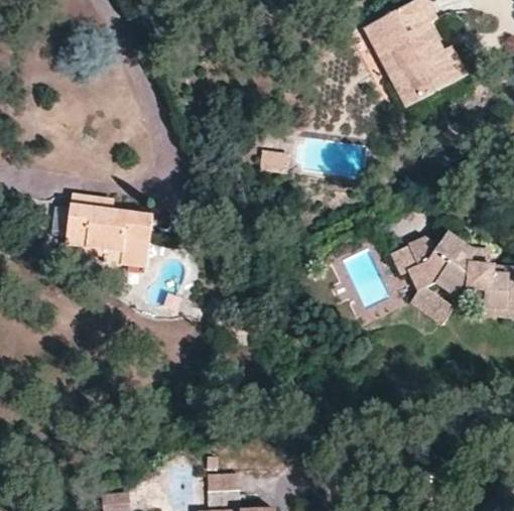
[(145,0),(137,4),(146,22),(156,18),(147,0),(145,0)]
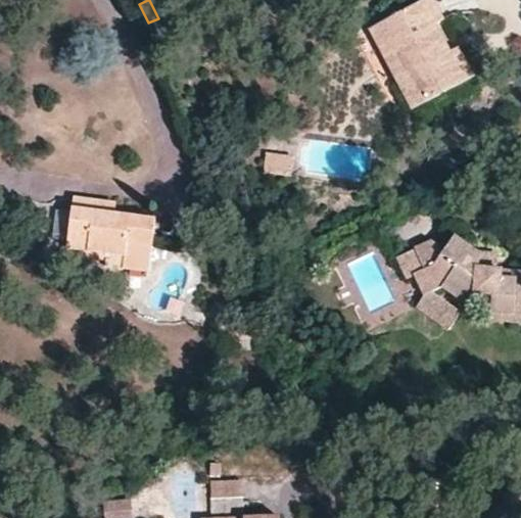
[(419,0),(370,26),(412,103),(471,74),(458,47),(445,52),(430,24),(442,17),(433,0),(419,0)]
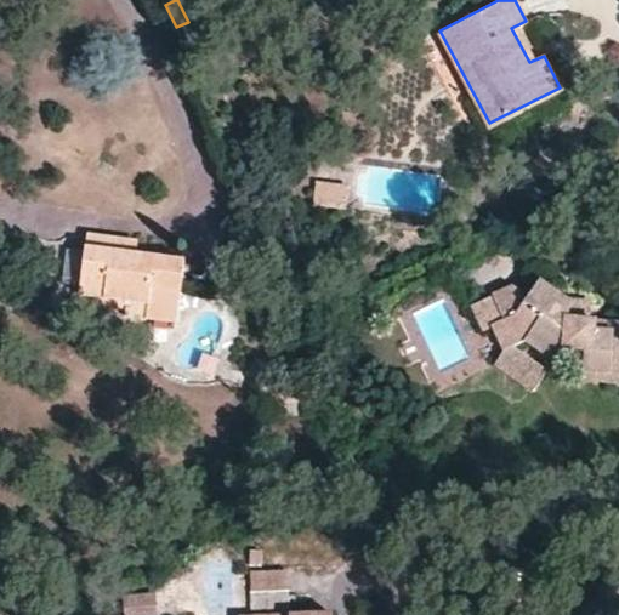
[(345,183),(313,180),(310,199),(342,203),(345,183)]
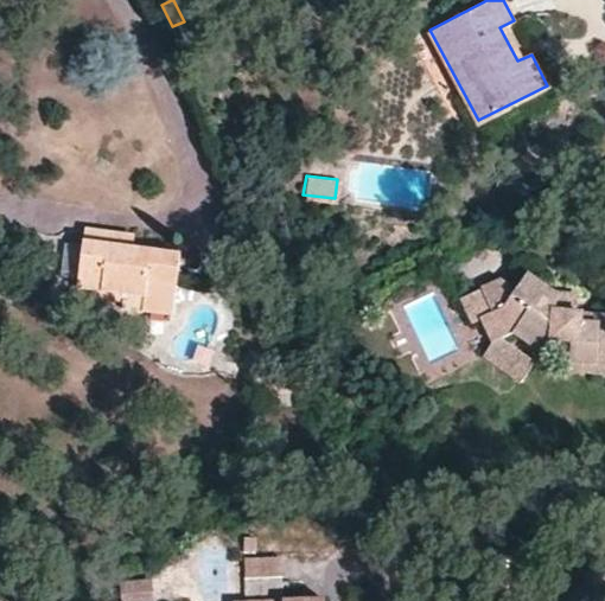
[(84,224),(82,238),(131,243),(133,230),(84,224)]
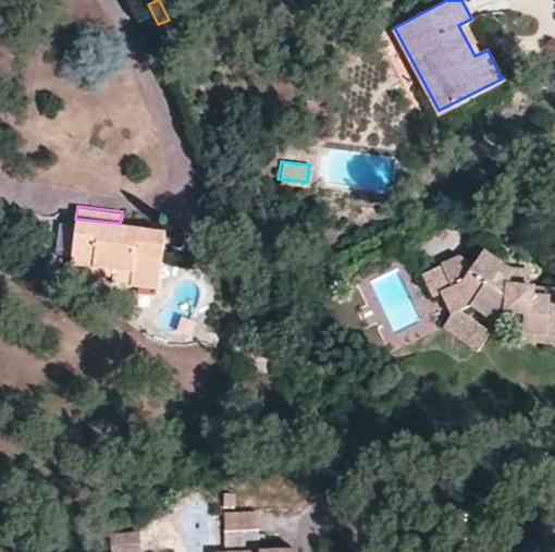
[(72,250),(75,220),(60,218),(56,248),(72,250)]
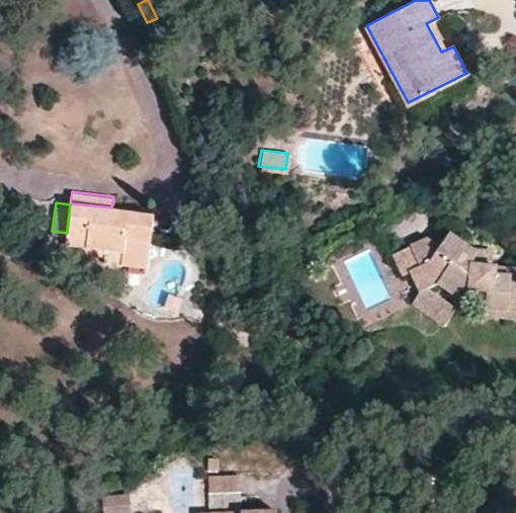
[(111,207),(70,203),(70,204),(67,233),(66,241),(122,248),(121,259),(146,262),(152,214),(111,207)]
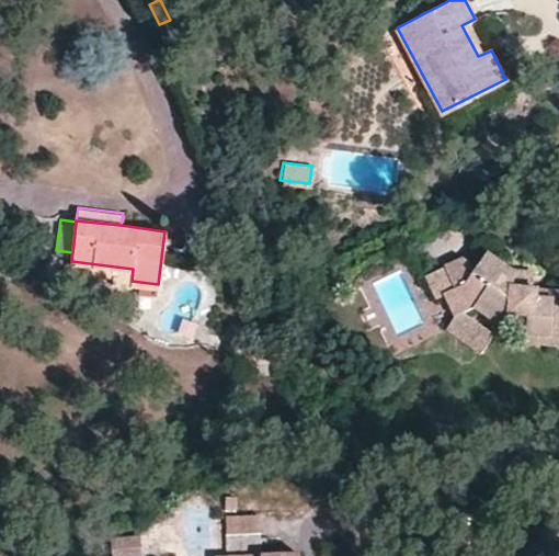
[(463,254),(443,263),(453,285),(445,291),(455,314),(475,304),(498,320),(499,318),(523,319),(524,339),(558,340),(558,286),(528,285),(510,284),(510,268),(486,249),(475,264),(463,254)]
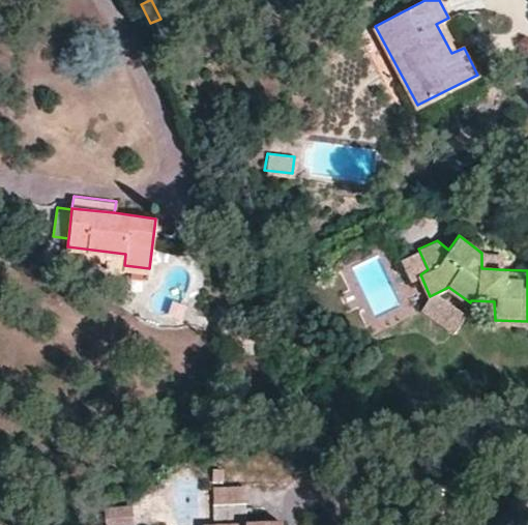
[(107,263),(124,265),(125,254),(67,246),(66,255),(106,257),(107,263)]
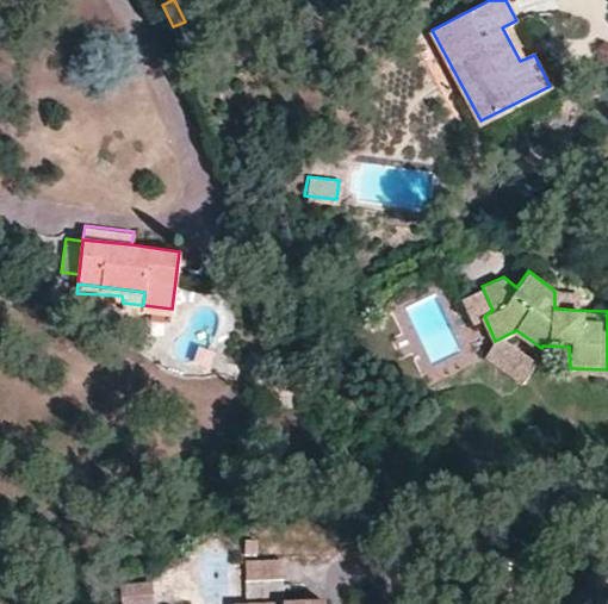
[(492,310),(482,286),(463,296),(473,319),(484,316),(492,310)]
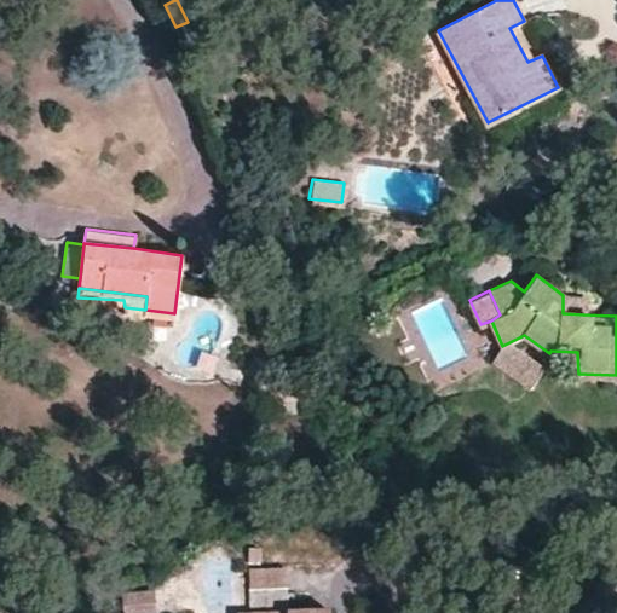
[(584,295),(563,295),(563,313),(583,314),(584,295)]
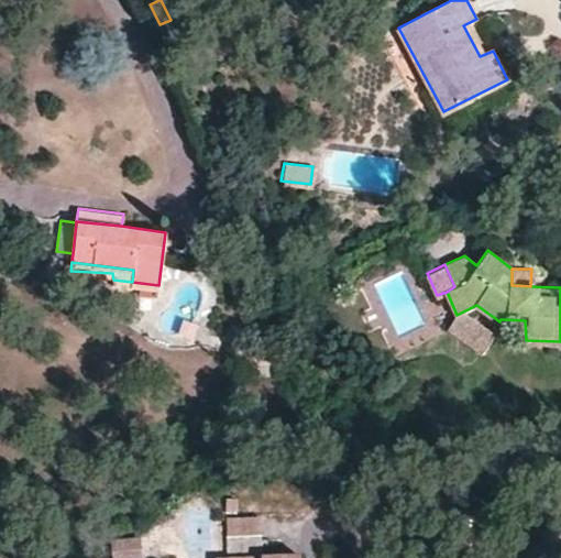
[(476,305),(457,315),(449,327),(481,348),(499,321),(476,305)]
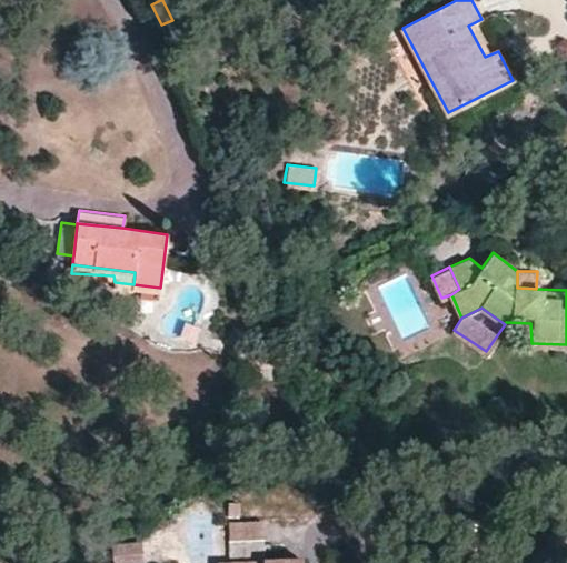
[(274,347),(256,348),(257,360),(249,361),(250,372),(274,372),(274,347)]
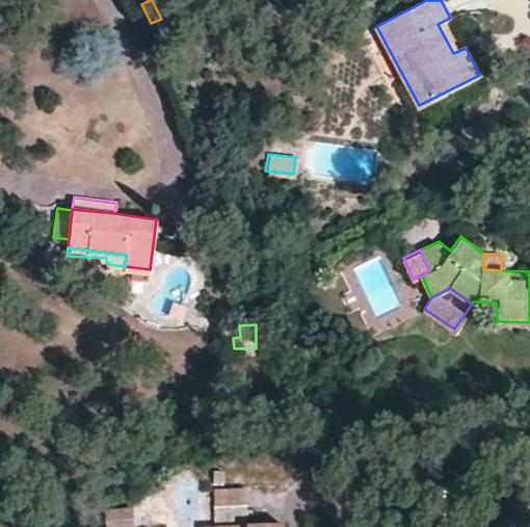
[(131,522),(130,505),(106,506),(107,524),(131,522)]
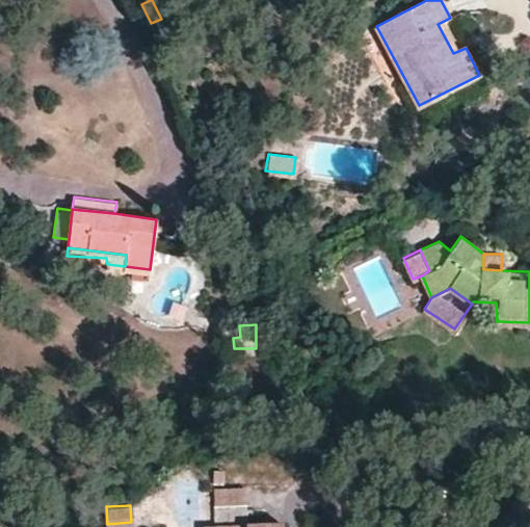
[(282,526),(282,522),(246,523),(246,506),(213,506),(213,524),(202,524),(201,526),(282,526)]
